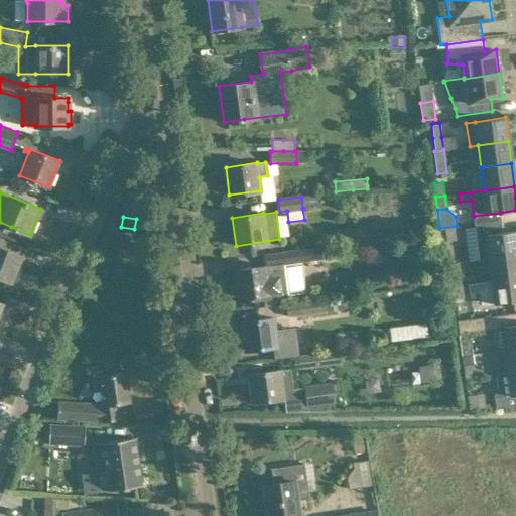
[(515,230),(502,232),(501,221),(475,224),(479,258),(489,258),(515,254),(515,230)]
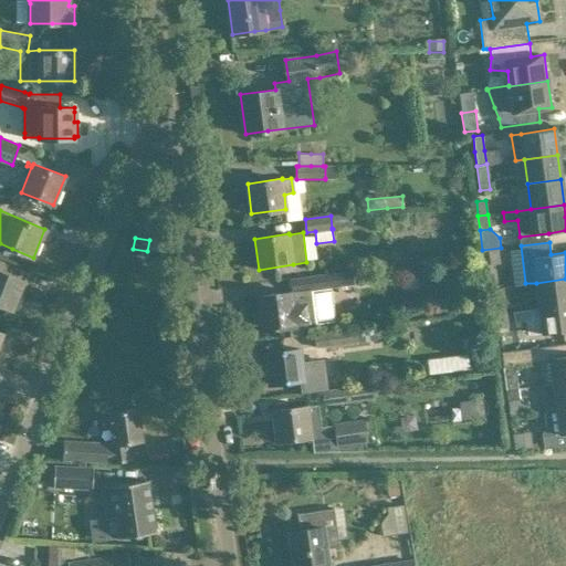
[(525,283),(521,245),(510,248),(514,285),(525,283)]
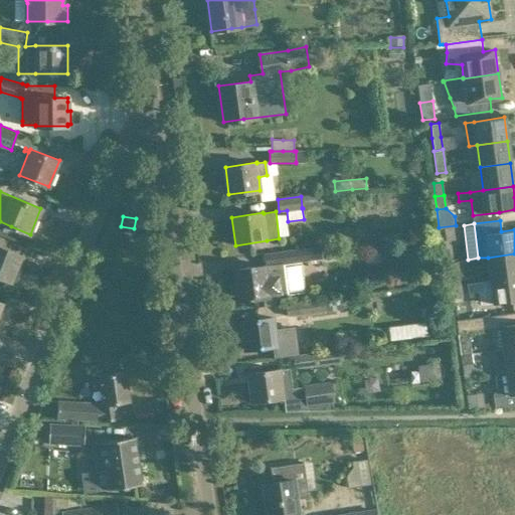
[(446,240),(455,239),(454,235),(453,227),(444,228),(446,240)]
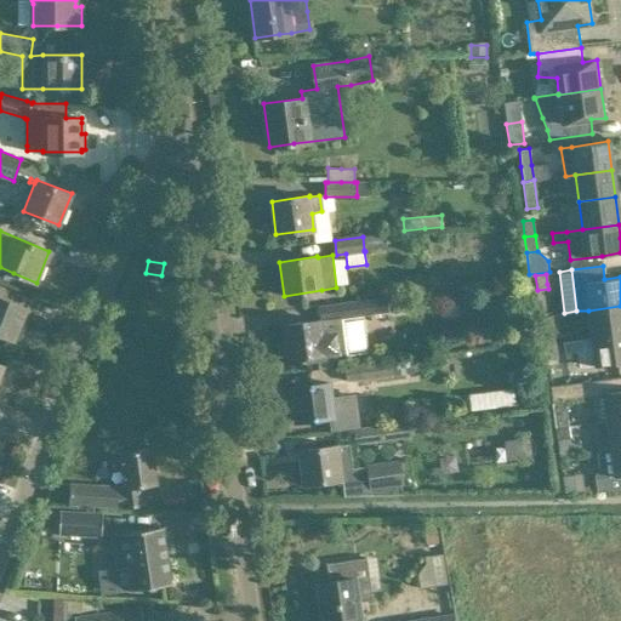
[(18,340),(24,325),(20,323),(26,309),(0,297),(0,335),(13,340),(13,337),(18,340)]
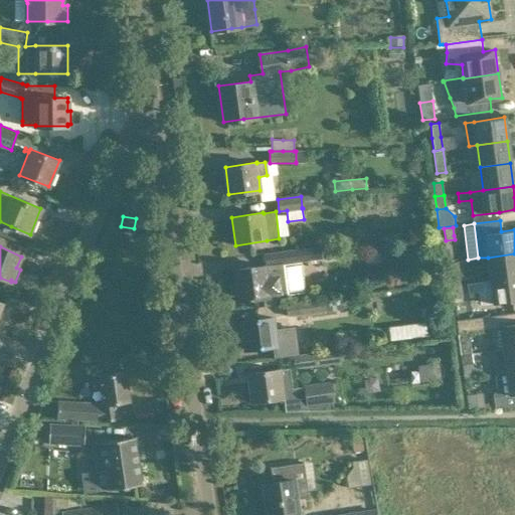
[(282,265),(306,262),(322,260),(321,246),(281,251),(282,265)]
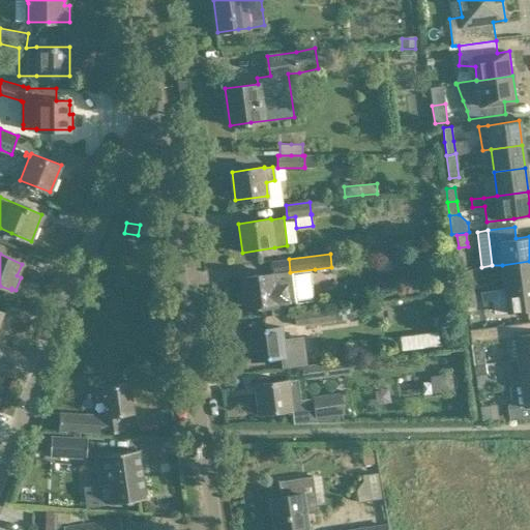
[(505,288),(529,285),(529,261),(502,265),(505,288)]
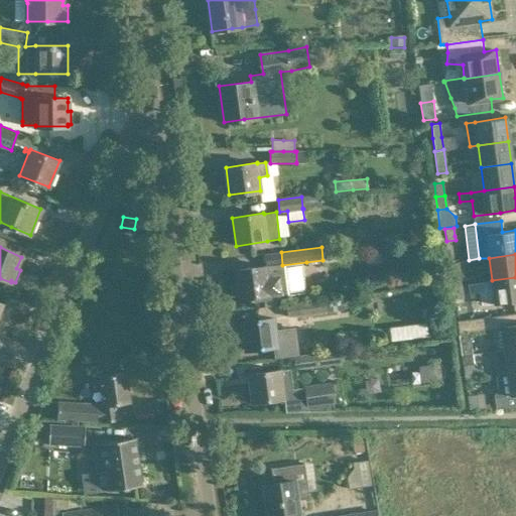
[(453,286),(462,285),(459,262),(449,263),(453,286)]
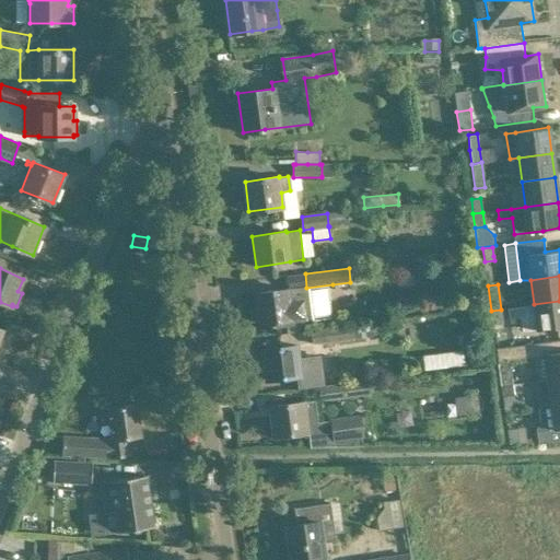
[(308,324),(306,311),(303,287),(255,293),(255,294),(251,295),(255,319),(256,322),(259,321),(259,324),(273,322),(273,327),(272,327),(272,328),(308,324)]
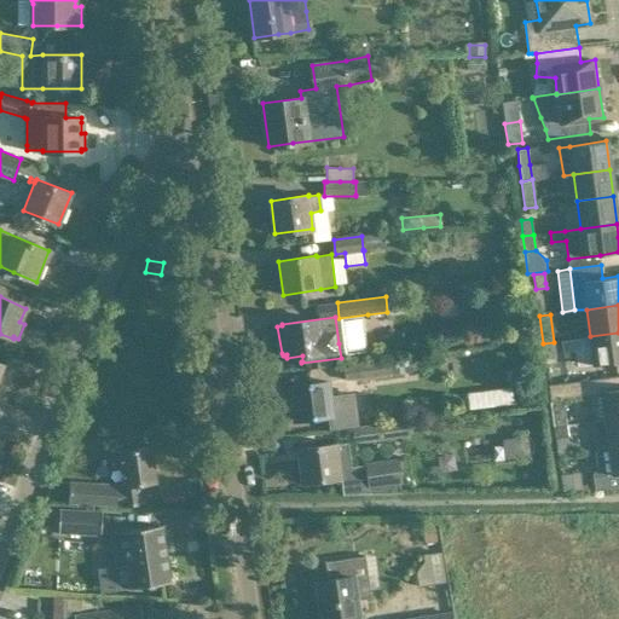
[(618,360),(618,333),(590,336),(590,337),(561,341),(562,353),(576,351),(577,358),(588,365),(618,360)]
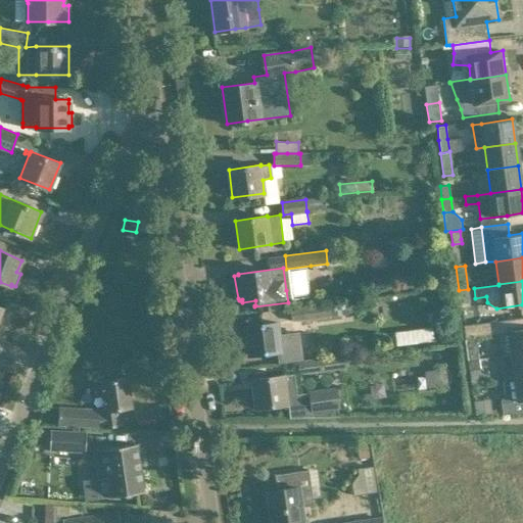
[(461,303),(470,302),(468,289),(459,290),(461,303)]
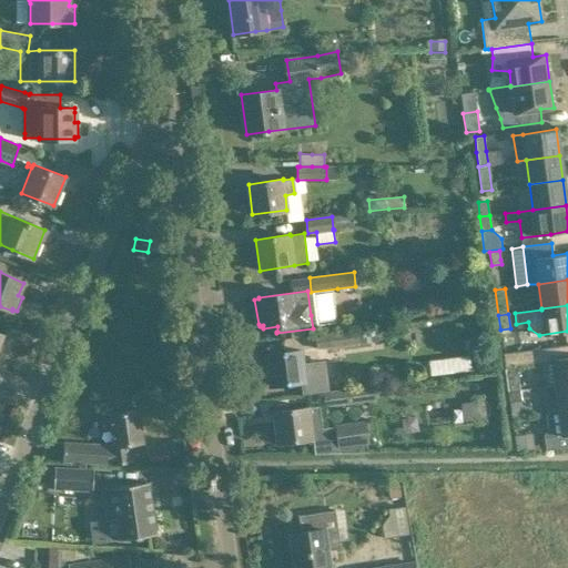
[(318,348),(357,344),(356,330),(316,335),(318,348)]
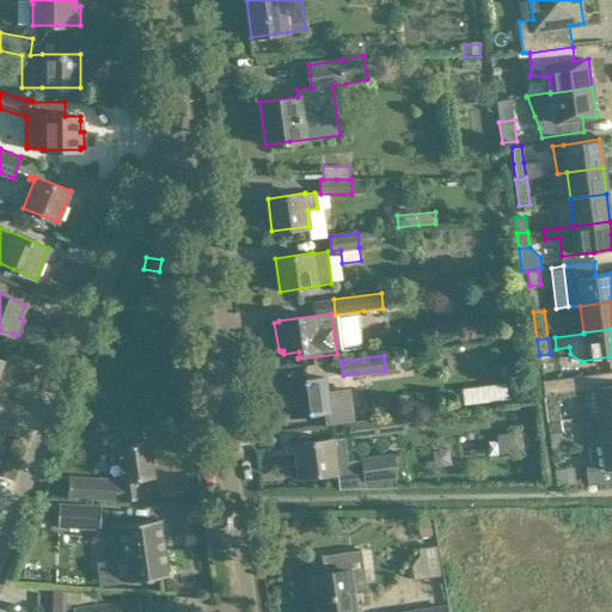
[(611,371),(543,380),(545,397),(548,420),(561,418),(557,396),(581,392),(585,417),(611,412),(611,371)]
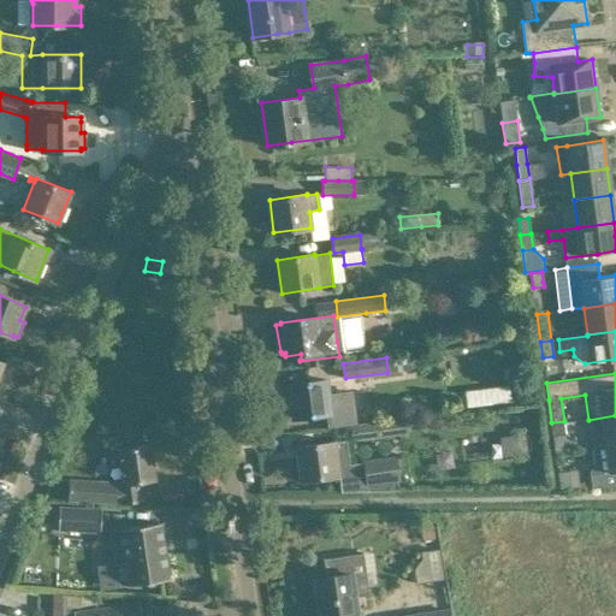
[(313,381),(289,385),(294,418),(318,415),(329,413),(330,426),(355,422),(351,394),(343,395),(329,396),(326,379),(313,381)]
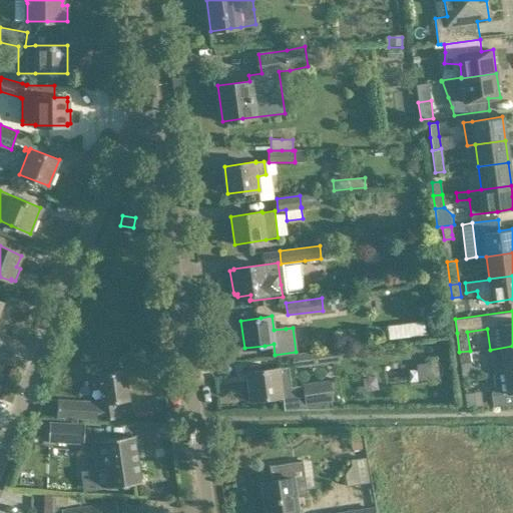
[(493,372),(495,372),(506,371),(506,370),(512,369),(512,346),(490,350),(493,372)]
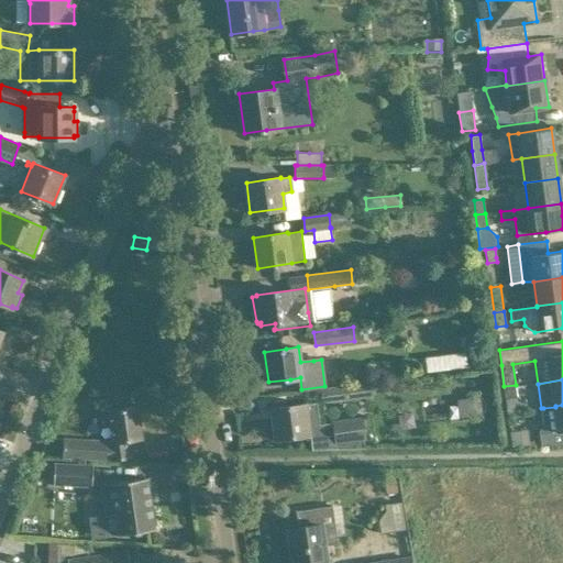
[(323,403),(371,396),(368,382),(321,388),(323,403)]
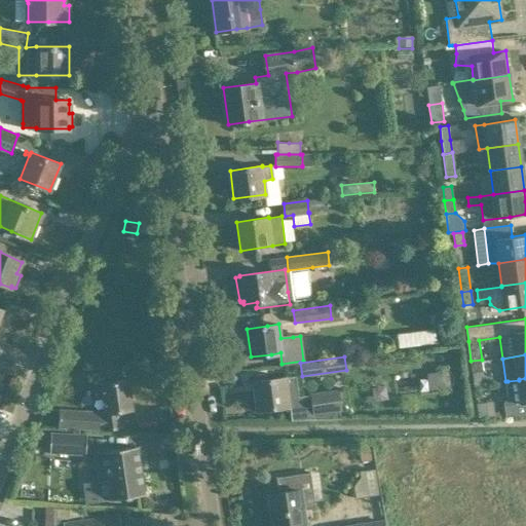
[(482,360),(471,361),(473,372),(474,385),(483,384),(481,371),(484,371),(482,360)]
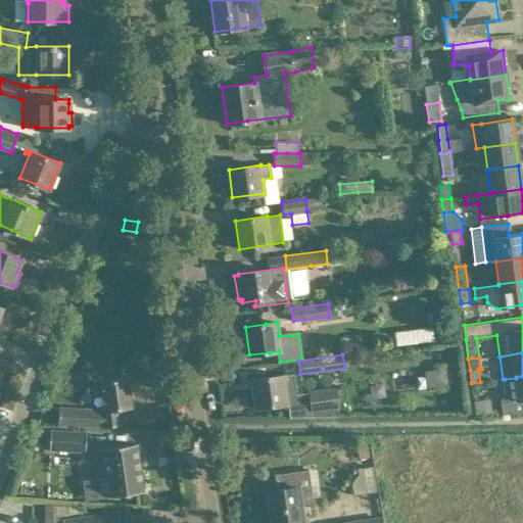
[(114,380),(112,366),(100,367),(102,381),(101,381),(105,410),(101,410),(101,411),(60,409),(59,424),(103,426),(103,427),(122,424),(120,409),(132,407),(127,378),(114,380)]
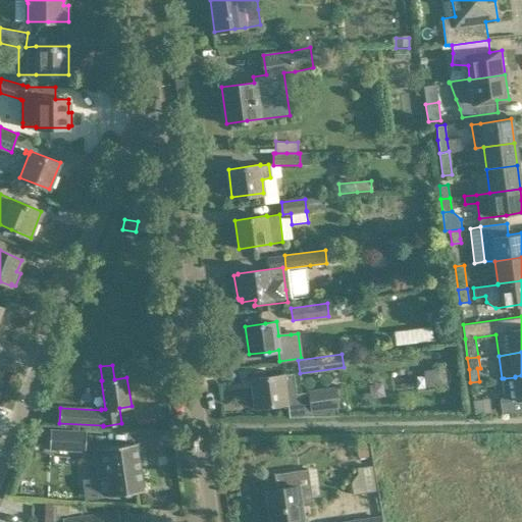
[(272,376),(252,378),(256,407),(288,403),(289,417),(337,415),(336,407),(340,407),(337,386),(308,390),(308,392),(296,394),(294,373),(283,374),(272,376)]
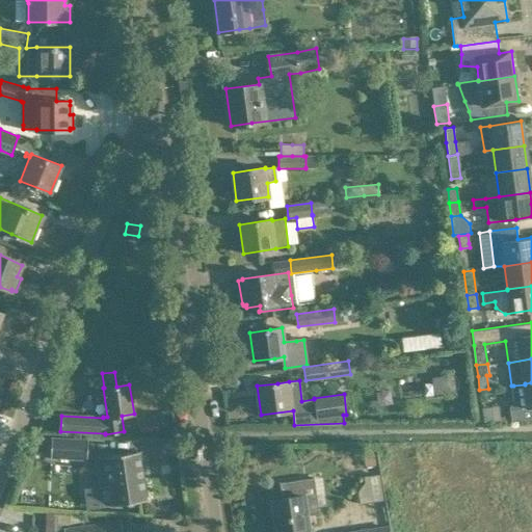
[(513,401),(508,402),(509,409),(511,421),(531,420),(531,382),(525,383),(525,384),(513,386),(511,386),(513,401)]
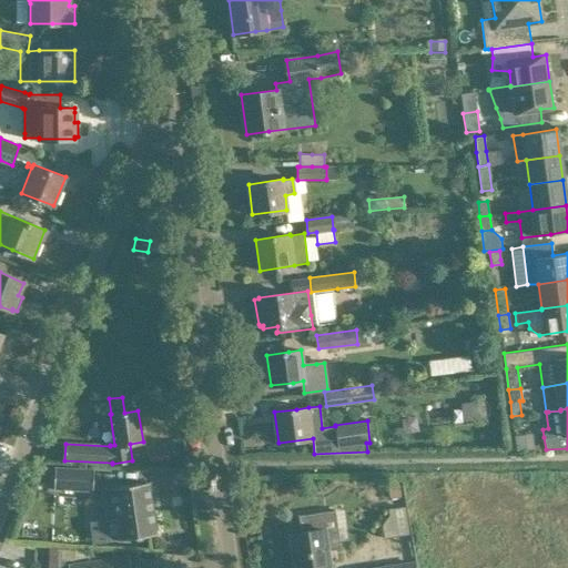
[(516,450),(526,448),(524,435),(515,436),(516,450)]
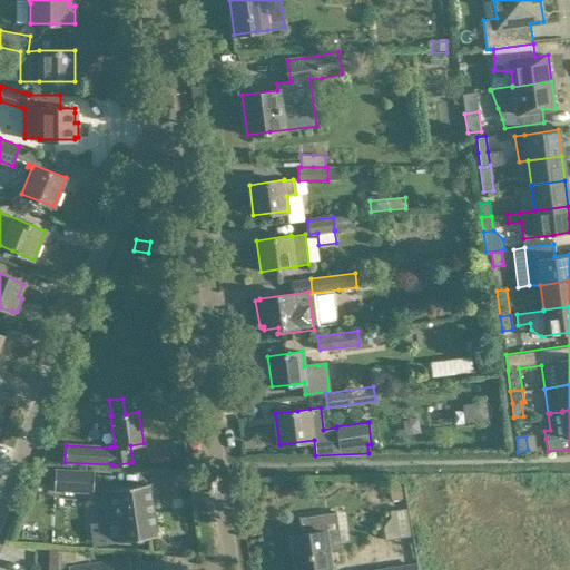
[(94,492),(95,471),(55,469),(53,490),(94,492)]
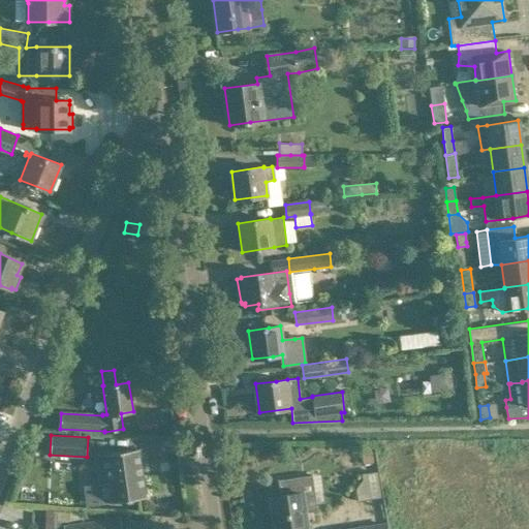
[(99,485),(85,487),(87,504),(111,501),(111,502),(127,500),(137,499),(146,497),(138,448),(95,455),(99,485)]
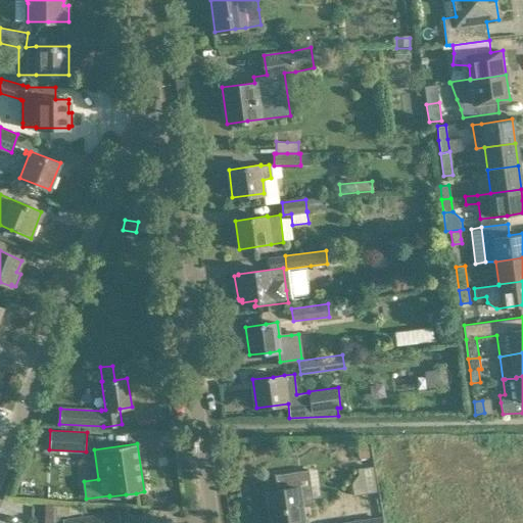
[(367,443),(358,444),(360,459),(369,457),(367,443)]
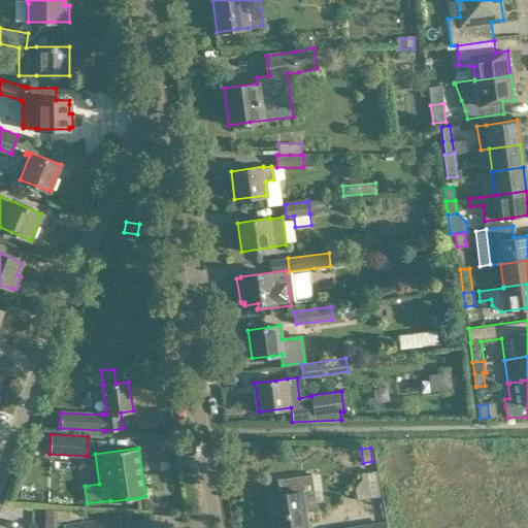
[(274,527),(305,527),(304,512),(317,509),(311,473),(277,479),(279,494),(270,496),(274,527)]
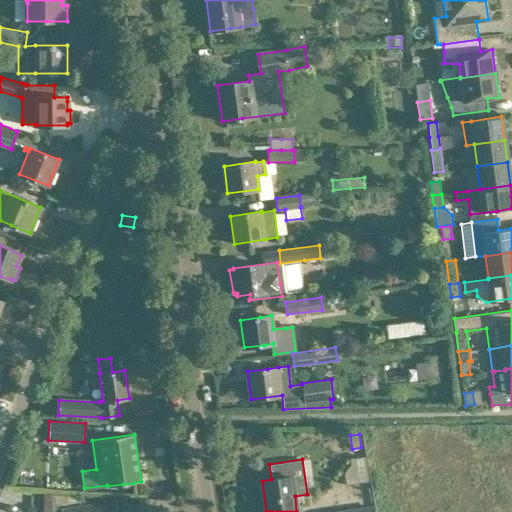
[(378,475),(371,477),(373,488),(380,487),(378,475)]
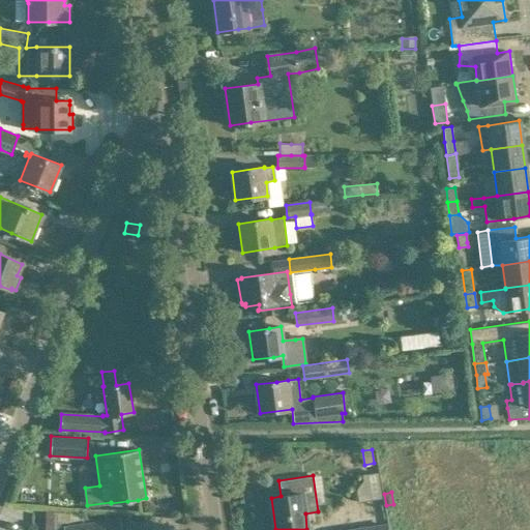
[(53,529),(55,511),(55,509),(46,508),(46,529),(53,529)]
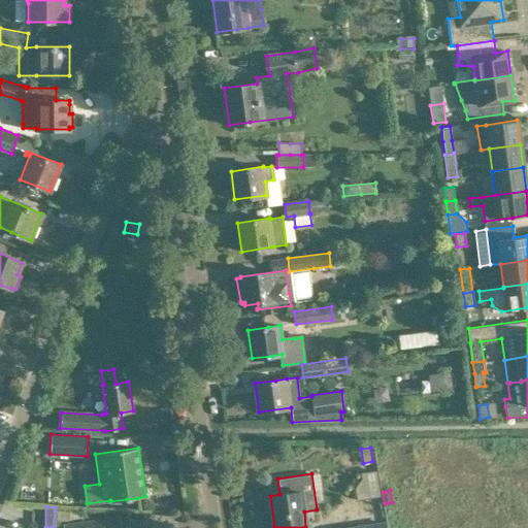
[(69,521),(69,509),(55,509),(53,527),(60,527),(60,521),(69,521)]
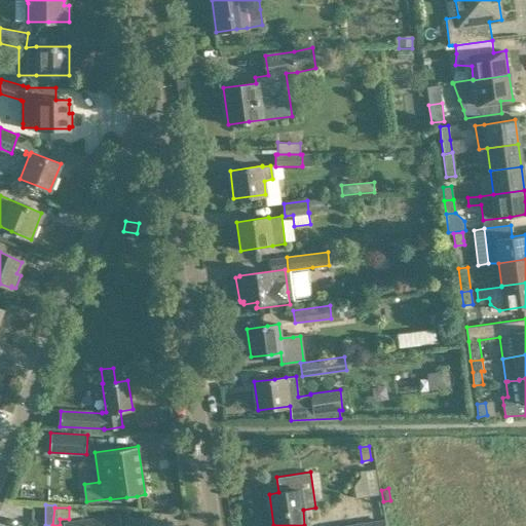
[(63,525),(121,525),(119,515),(63,523),(63,525)]
